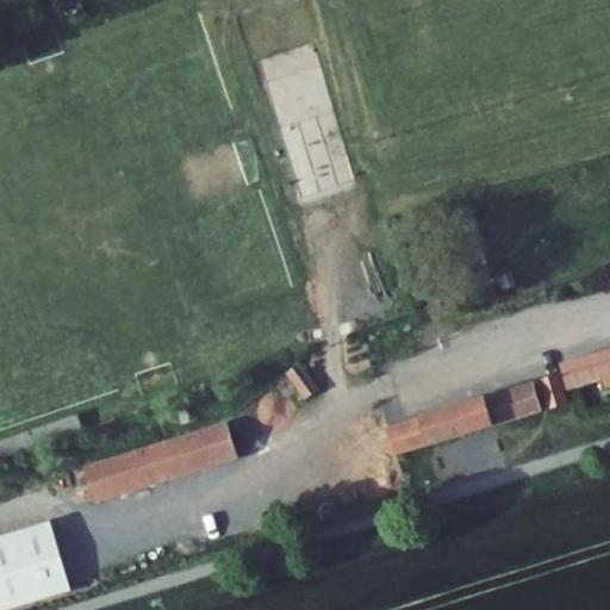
[(609,347),(582,356),(584,365),(589,383),(599,379),(603,385),(609,383),(609,347)]
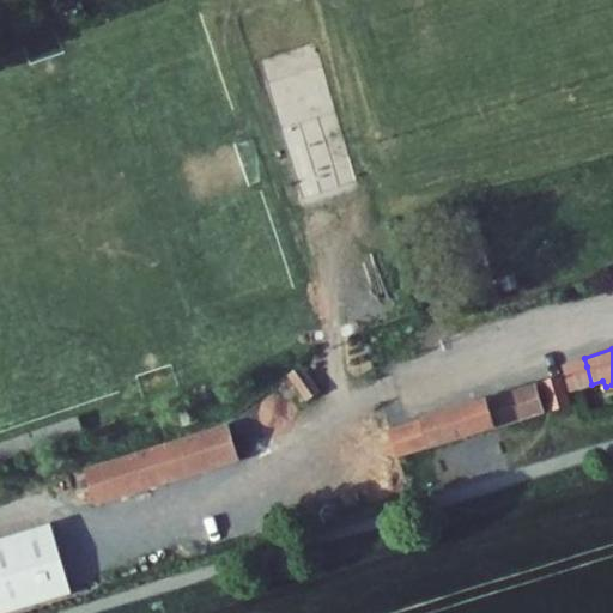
[(314,357),(302,368),(321,392),(333,381),(314,357)]
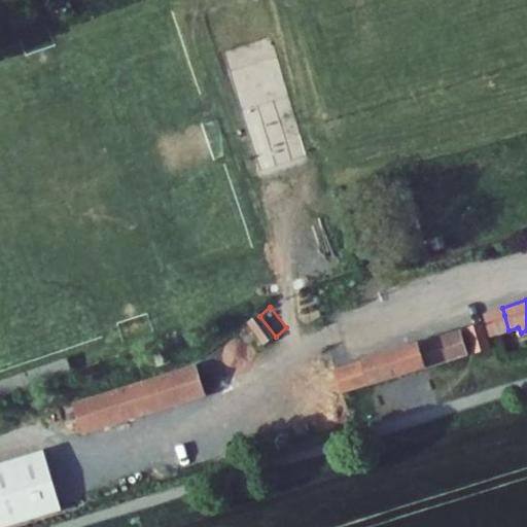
[(504,315),(488,319),(494,344),(512,339),(508,330),(504,315)]
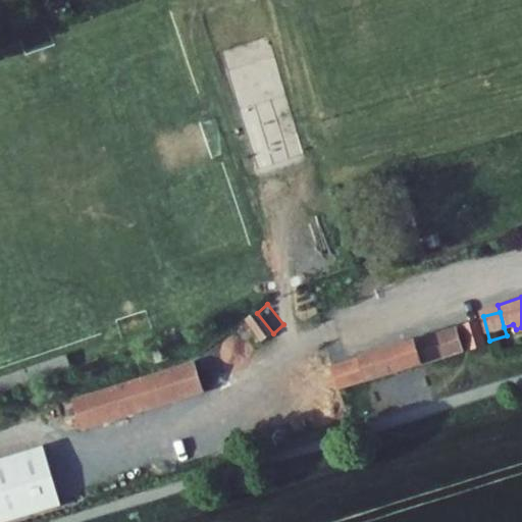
[(383,348),(354,357),(361,378),(389,369),(389,372),(482,344),(475,319),(382,346),(383,348)]
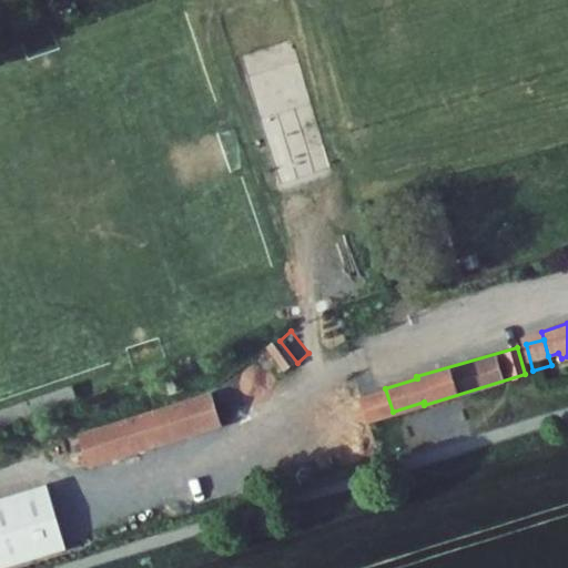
[(81,432),(91,468),(222,432),(212,395),(81,432)]
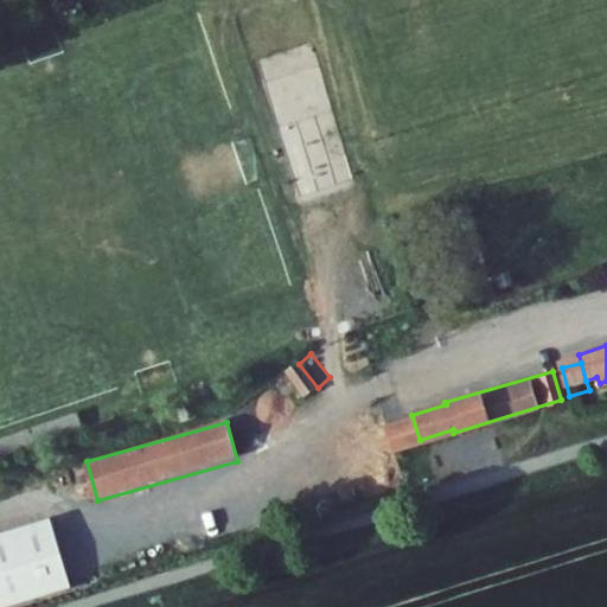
[(0,606),(7,606),(70,588),(50,523),(0,537),(0,606)]
